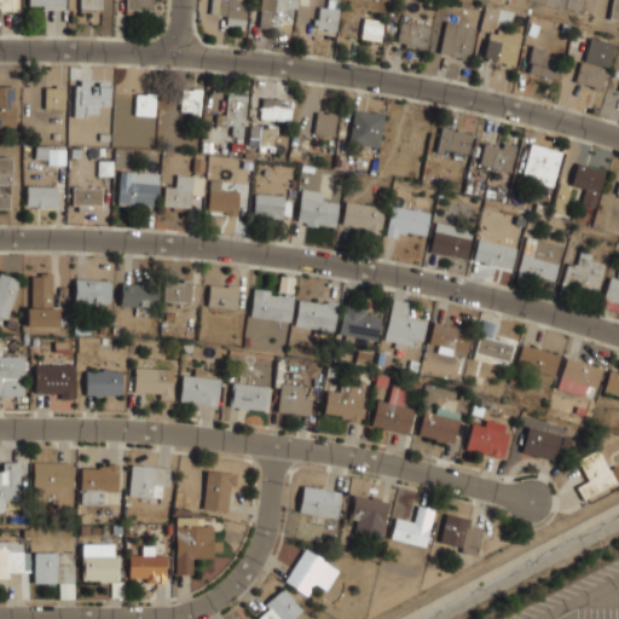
[(0,0),(18,0),(18,11),(10,11),(10,7),(0,7),(0,0)]
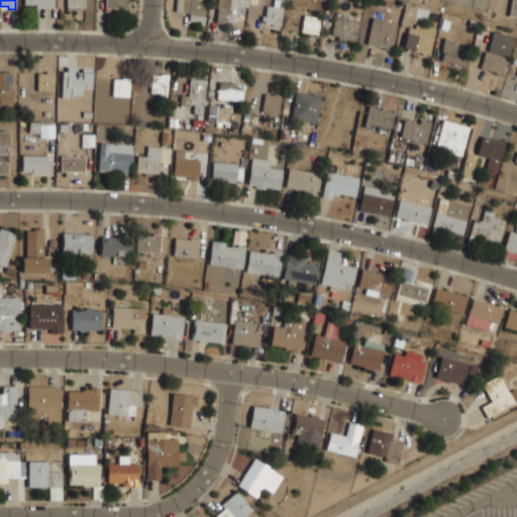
[(55,0),(55,5),(54,5),(54,8),(35,8),(35,4),(23,4),(23,0),(55,0)]
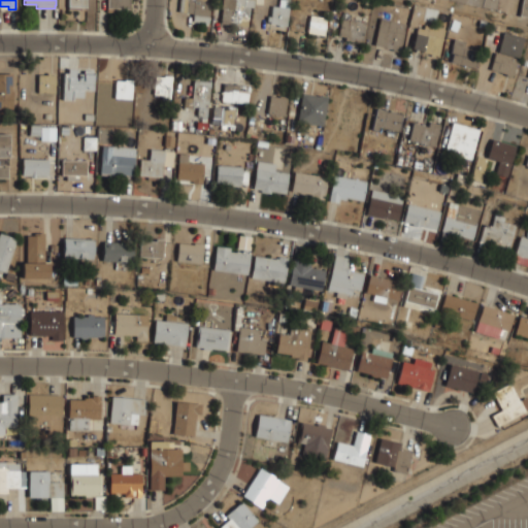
[(129,0),(129,9),(113,8),(113,12),(106,12),(106,0),(129,0)]
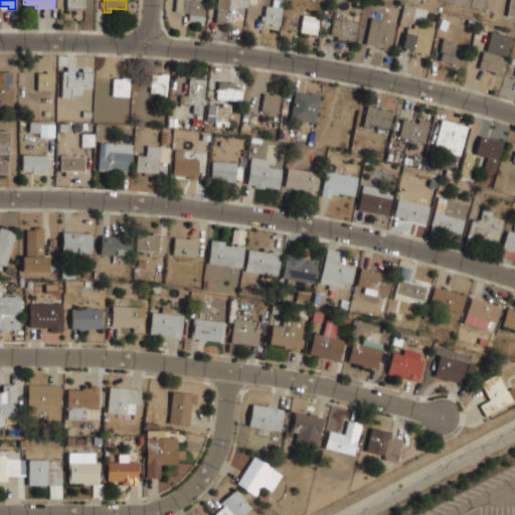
[(176,0),(176,9),(184,9),(184,20),(205,21),(206,0),(176,0)]
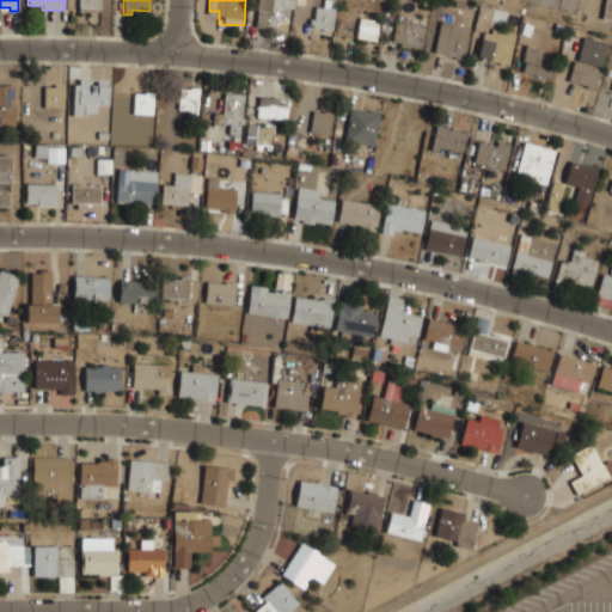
[(295,8),(295,0),(257,0),(256,26),(281,29),(283,7),(295,8)]
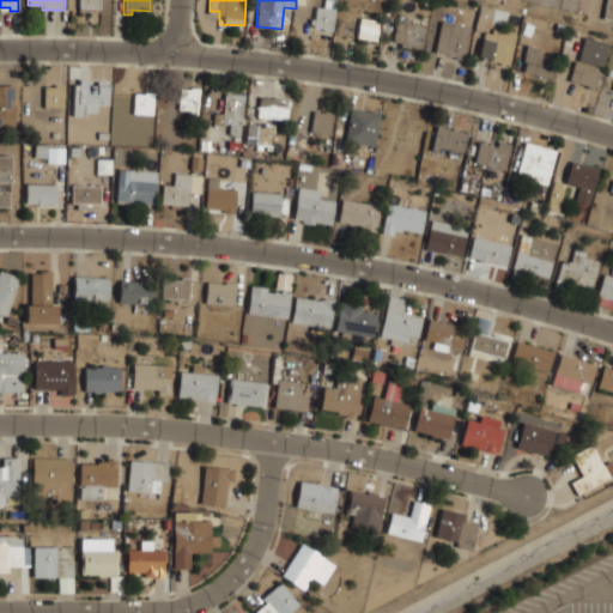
[(519,0),(576,10),(577,0),(519,0)]
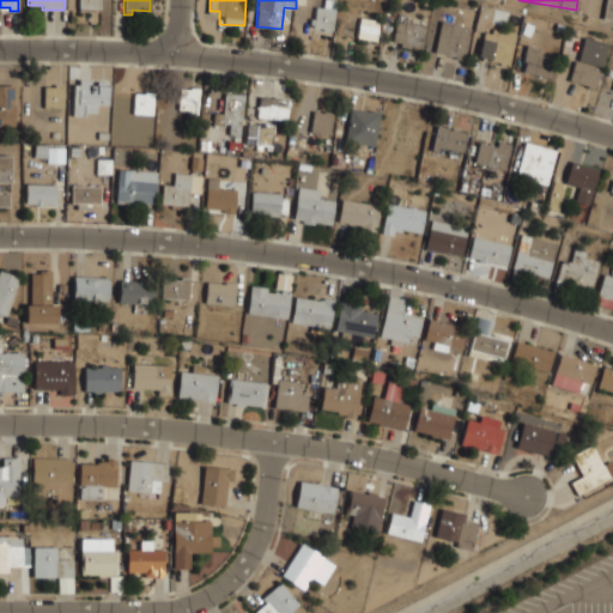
[(612,20),(612,0),(606,0),(602,19),(612,20)]
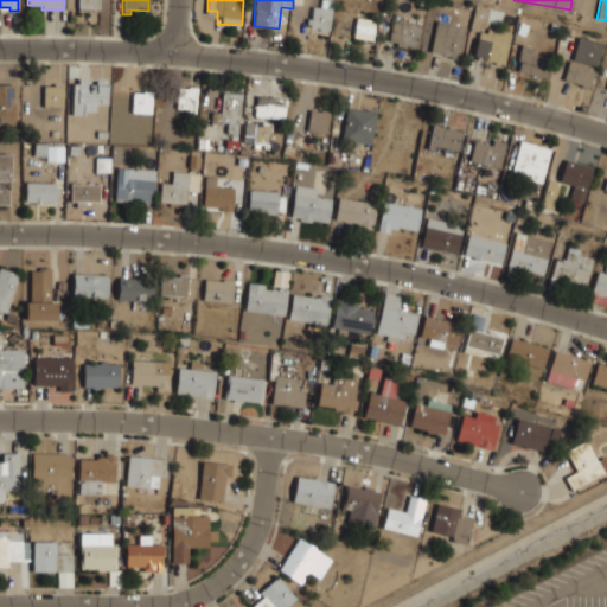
[(333,2),(311,2),(311,30),(333,30),(333,2)]
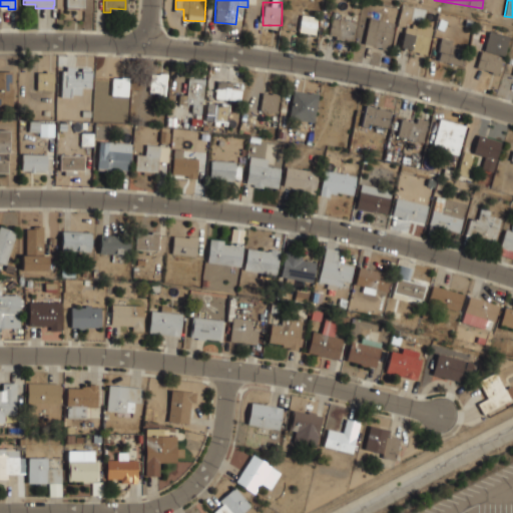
[(316,35),(320,16),(302,13),(299,31),(316,35)]
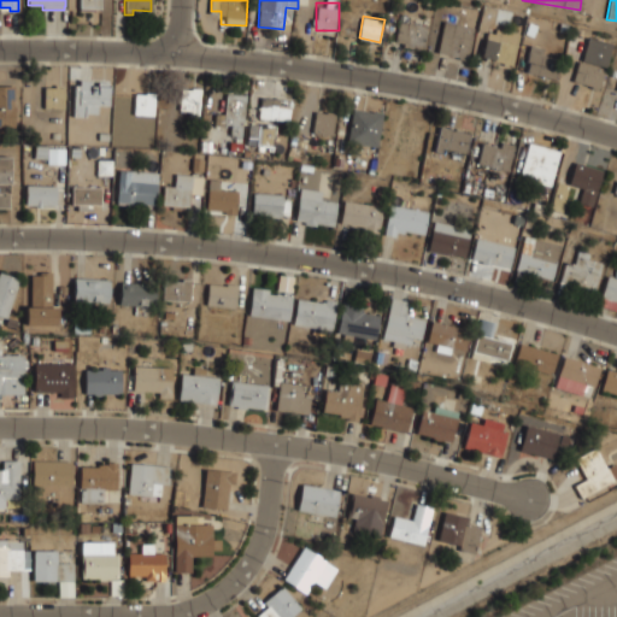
[(394,45),(423,51),(429,25),(400,18),(394,45)]
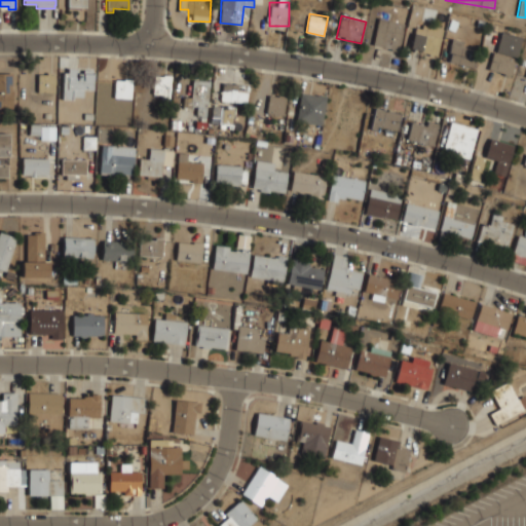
[(405,23),(380,16),(373,44),(398,50),(405,23)]
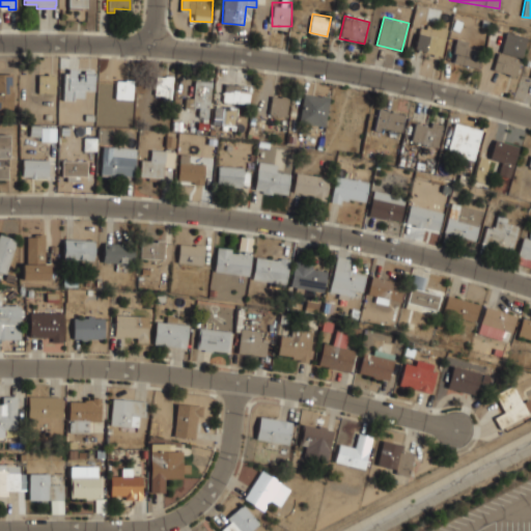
[(448,29),(420,23),(414,51),(442,57),(448,29)]
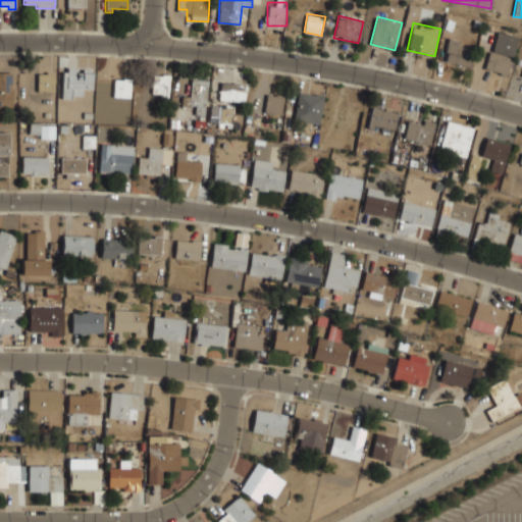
[(493,53),(514,56),(518,37),(497,33),(493,53)]
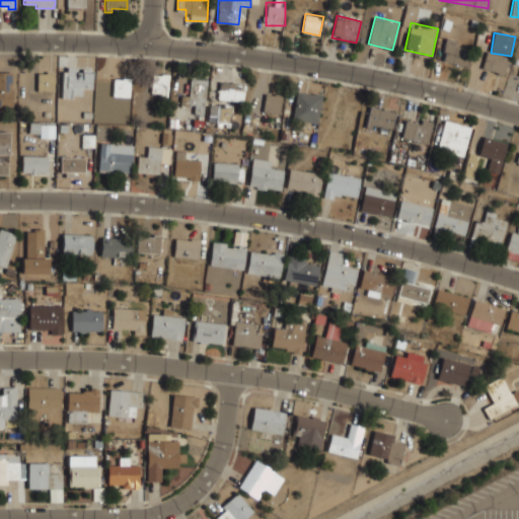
[(469,43),(444,43),(444,64),(469,64),(469,43)]
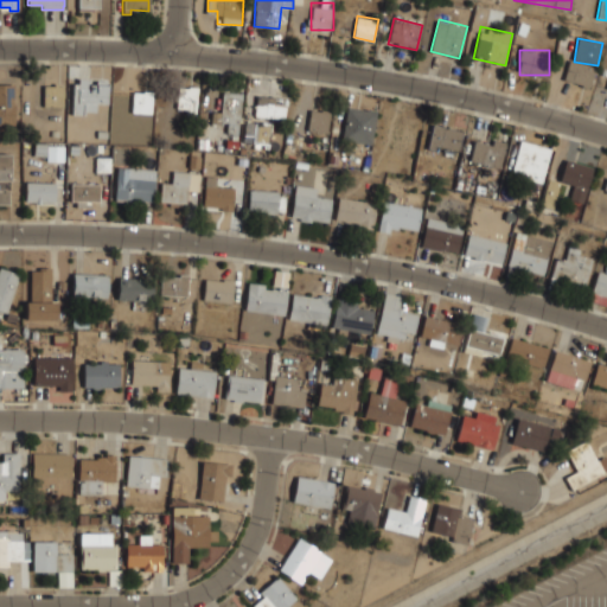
[(590,88),(596,65),(569,58),(563,81),(590,88)]
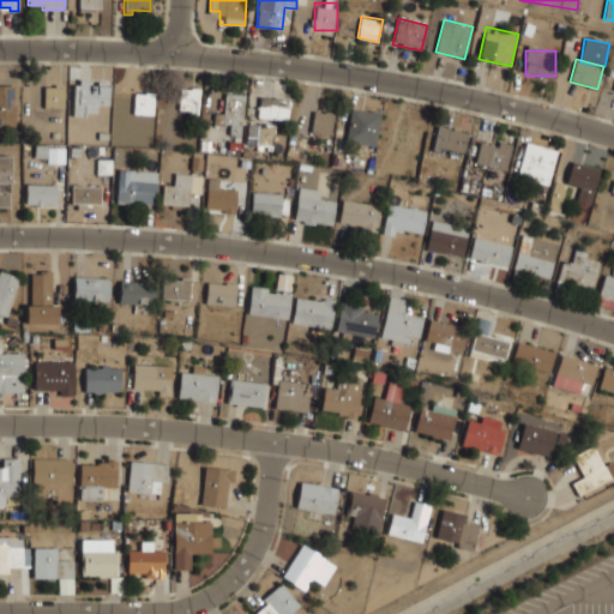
[(108,104),(109,85),(108,83),(107,82),(97,82),(97,85),(90,85),(90,82),(79,79),(79,85),(73,85),(72,116),(85,116),(85,104),(108,104)]
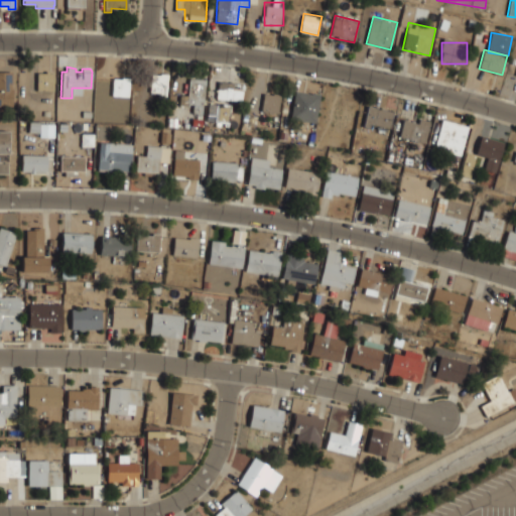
[(0,105),(12,105),(12,71),(0,71),(0,105)]
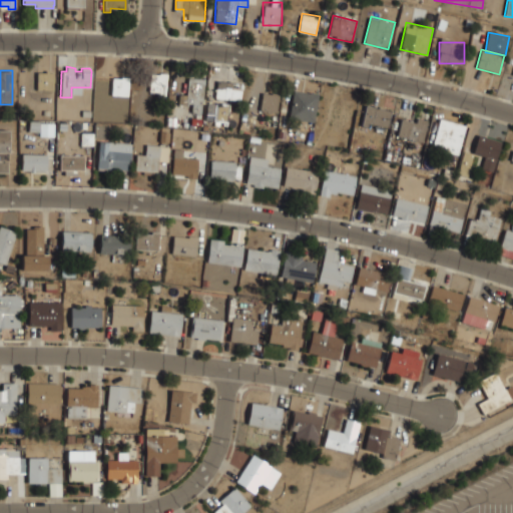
[(37,89),(54,89),(54,71),(37,71),(37,89)]
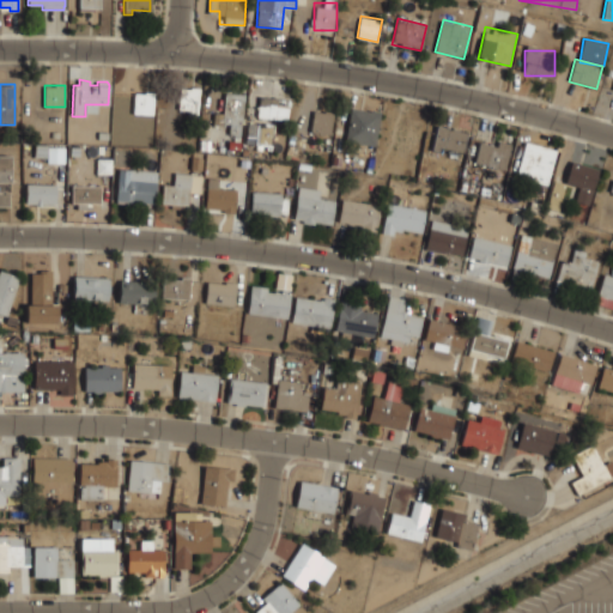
[(200,86),(180,86),(180,111),(200,111),(200,86)]
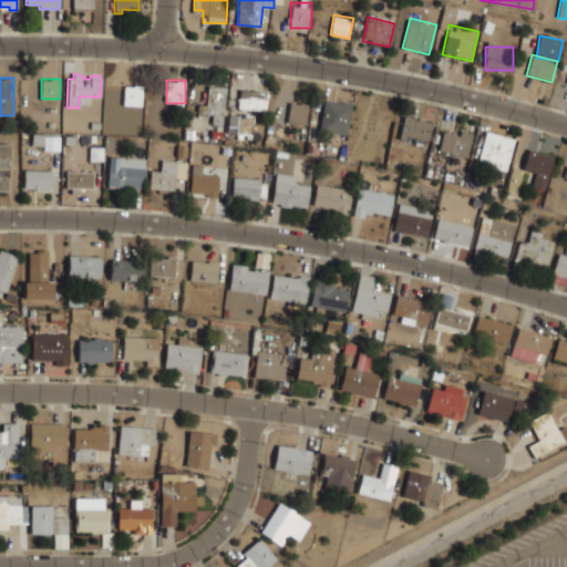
[(212,123),(224,124),(227,84),(206,83),(204,113),(213,114),(212,123)]
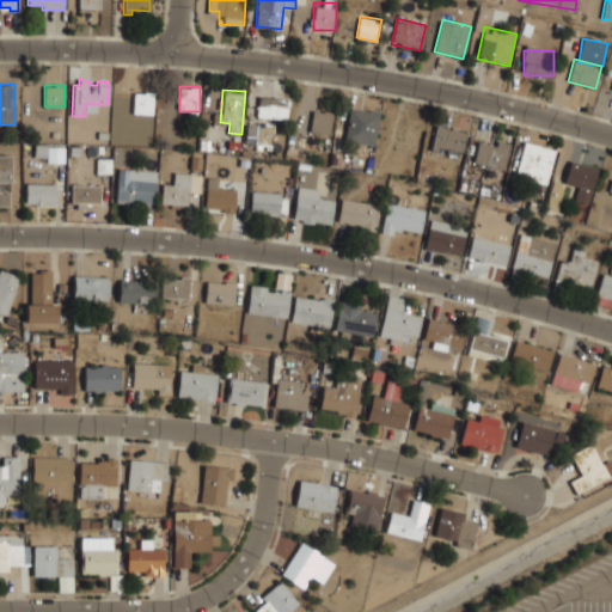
[(133,112),(152,112),(152,92),(133,92),(133,112)]
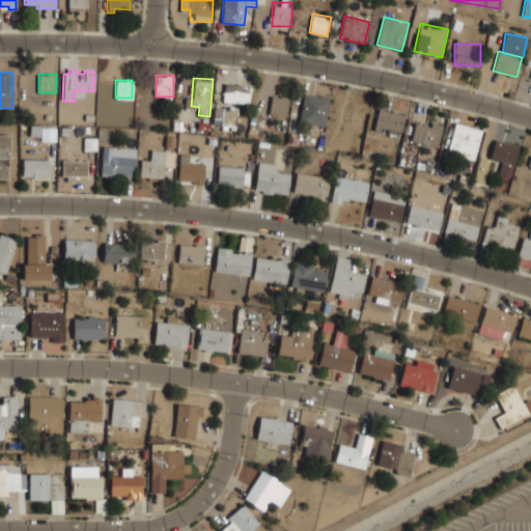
[(251,84),(224,81),(223,102),(249,104),(251,84)]
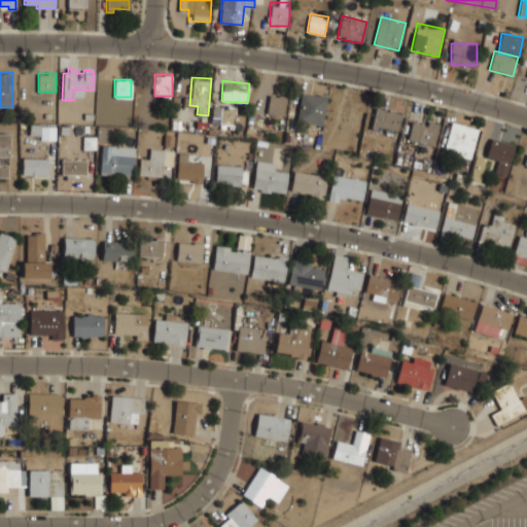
[(296,119),(321,126),(327,97),(303,91),(296,119)]
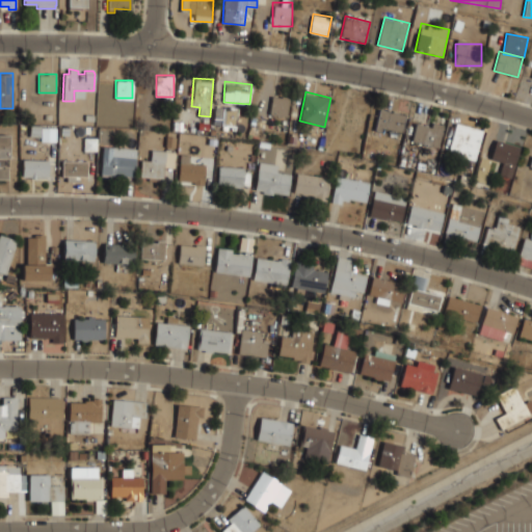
[(269,115),(288,117),(290,97),(271,95),(269,115)]
